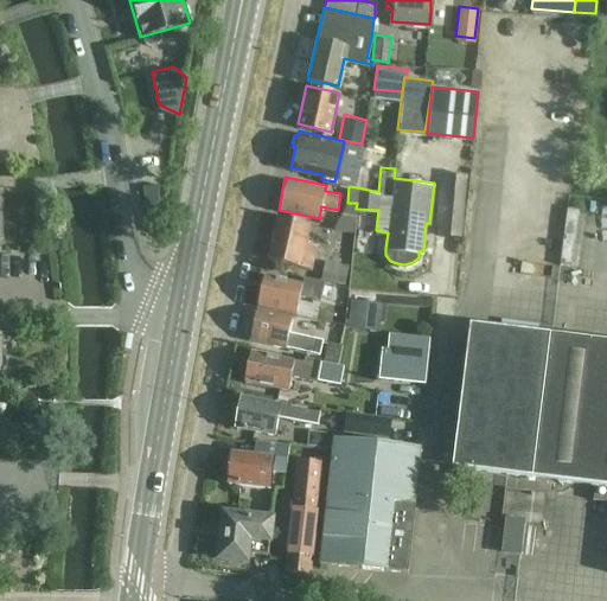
[(159,180),(142,183),(151,229),(155,229),(159,180)]
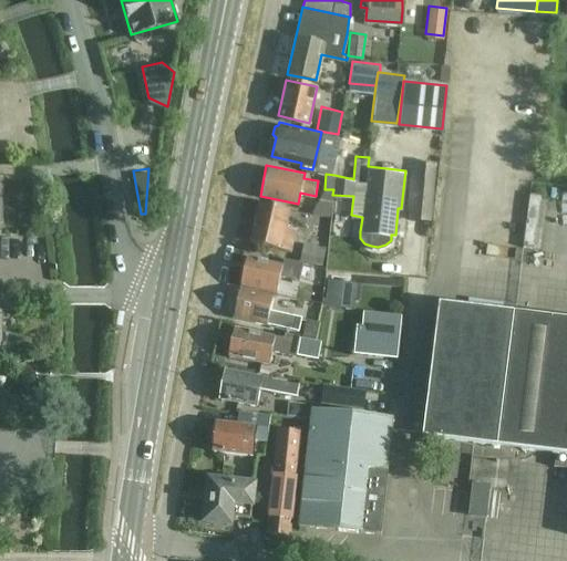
[(258,200),(248,240),(291,249),(296,227),(286,225),(290,207),(258,200)]
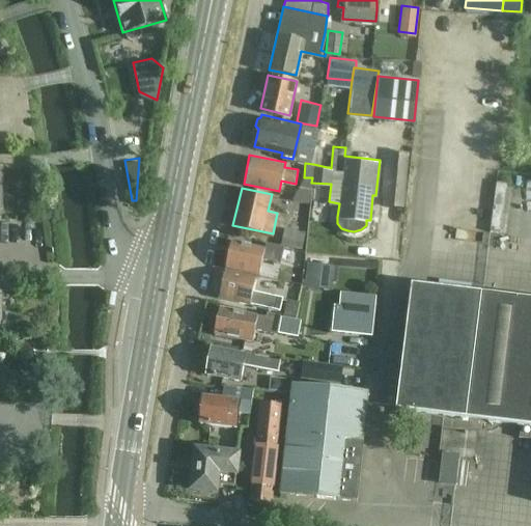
[(304,230),(284,225),(280,242),(301,247),(304,230)]
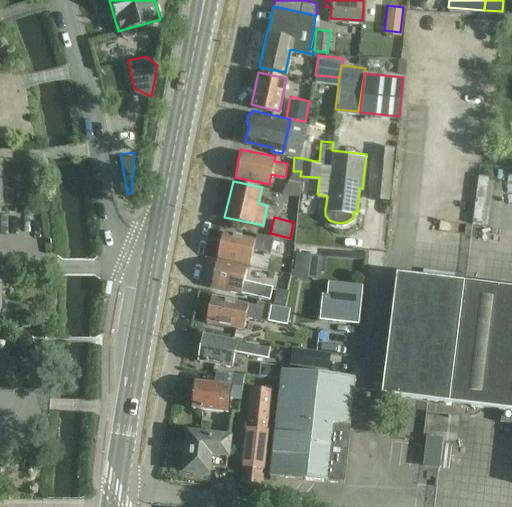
[(222,230),(216,256),(249,263),(253,247),(268,250),(272,243),(270,243),(273,236),(256,232),(255,237),(222,230)]
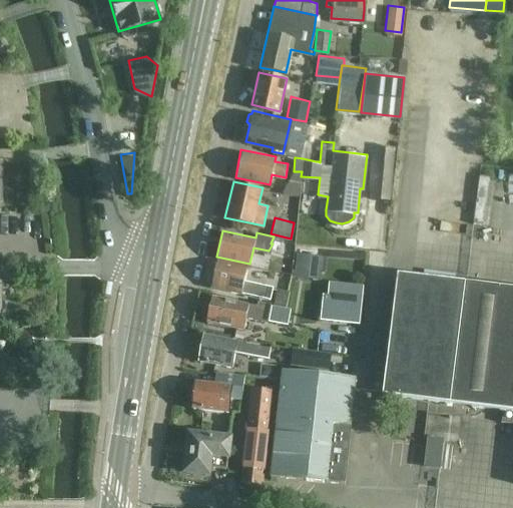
[(297,249),(295,266),(321,269),(323,252),(297,249)]
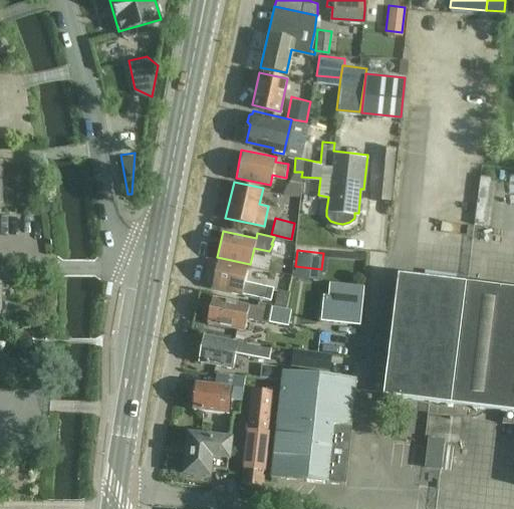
[(217,260),(211,285),(270,298),(273,286),(244,279),(247,267),(217,260)]
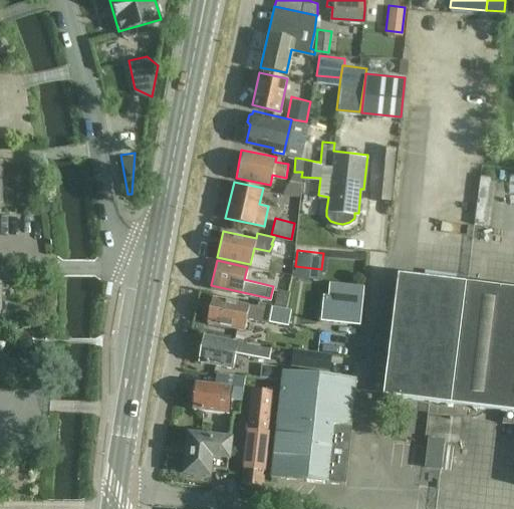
[(398,272),(382,394),(454,403),(503,409),(501,421),(513,422),(513,286),(467,281),(398,272)]
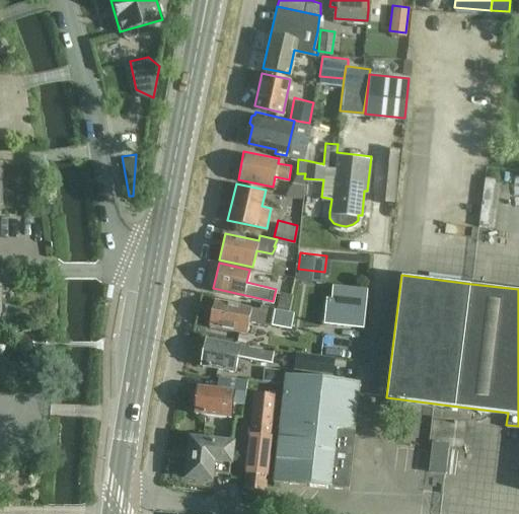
[(248,319),(270,323),(288,326),(289,320),(291,309),(288,309),(292,292),(280,290),(277,306),(273,305),(261,303),(260,307),(251,306),(251,305),(214,297),(208,324),(246,333),(248,319)]
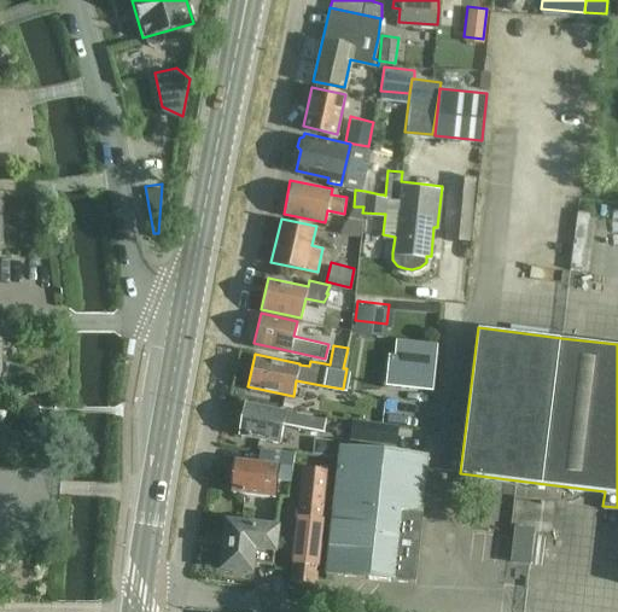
[(389,350),(385,380),(431,386),(436,356),(394,351),(389,350)]
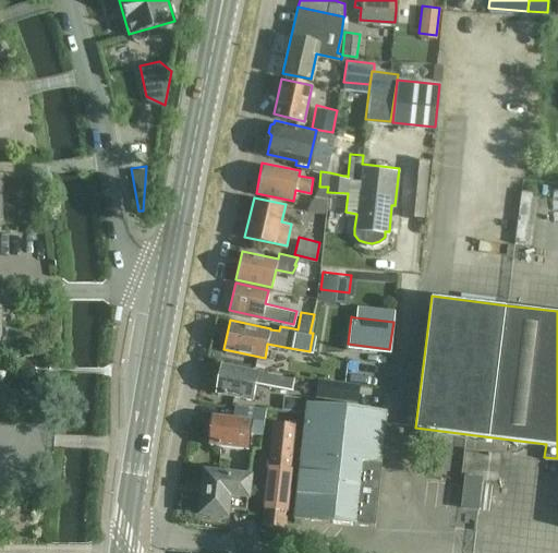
[(256,381),(292,388),(294,375),(258,369),(258,368),(220,361),(215,392),(252,398),(256,381)]
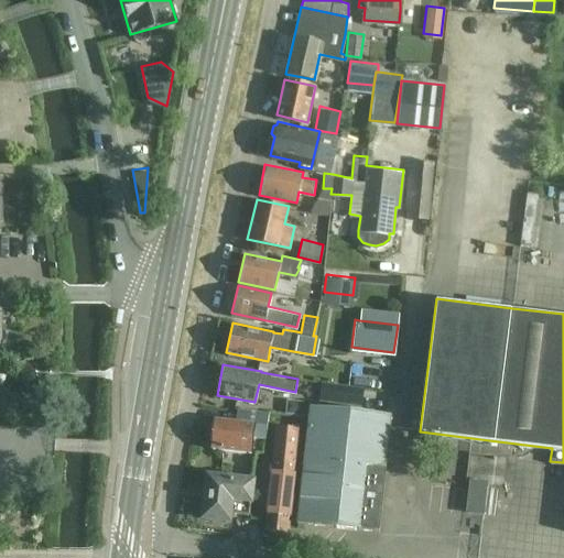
[(321,380),(318,400),(361,405),(364,385),(321,380)]
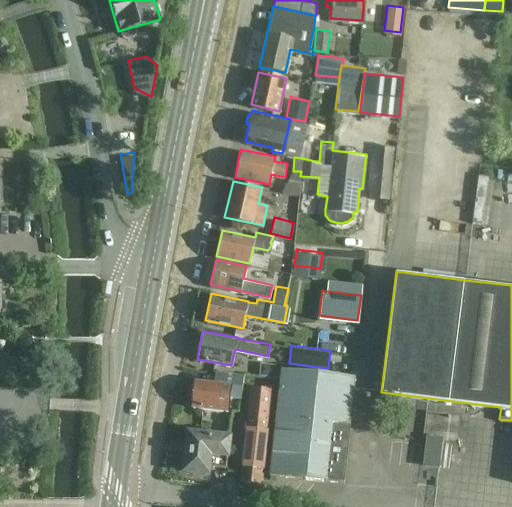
[(269,361),(267,373),(277,375),(279,363),(269,361)]
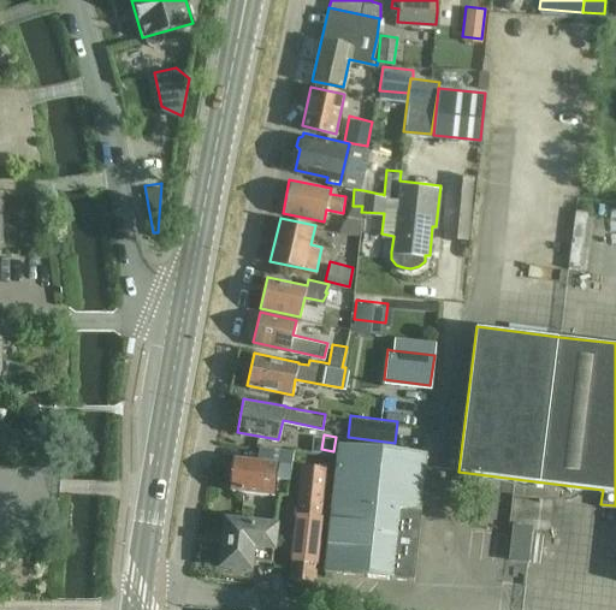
[(324,569),(390,576),(392,581),(410,582),(413,580),(421,510),(427,451),(337,442),(324,569)]
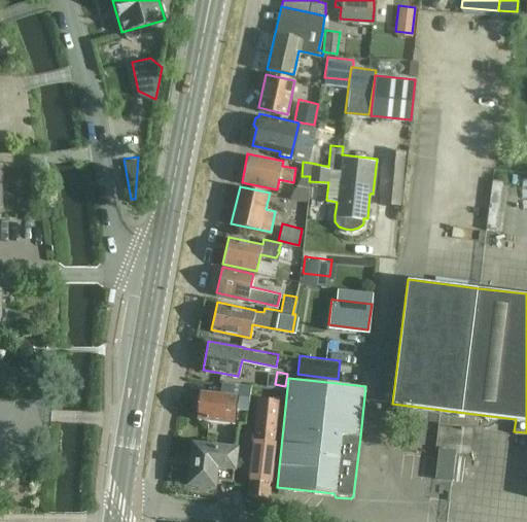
[(201,389),(198,417),(234,422),(235,407),(248,408),(250,383),(221,380),(220,391),(201,389)]
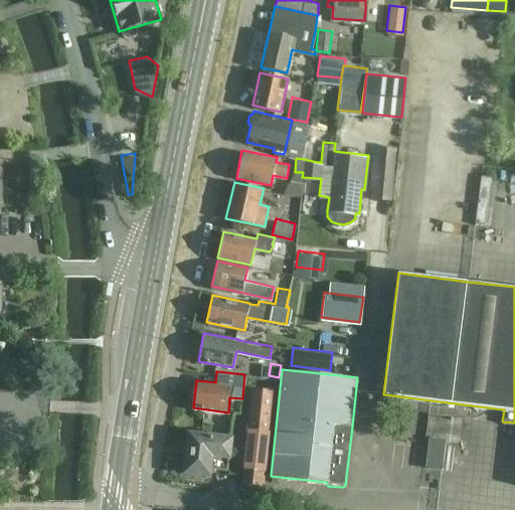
[(240,481),(264,483),(274,389),(251,387),(240,481)]
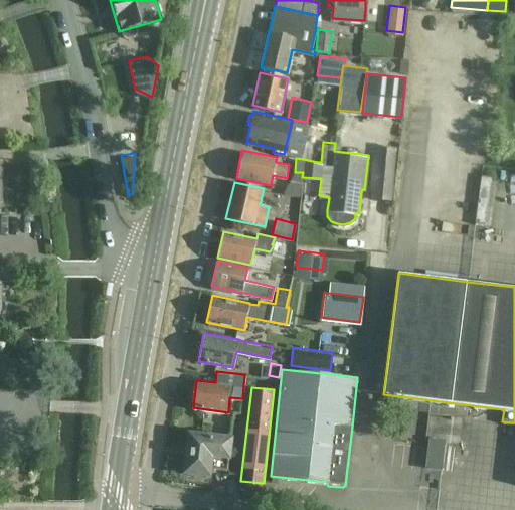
[(184,472),(209,474),(210,466),(226,468),(227,456),(228,456),(230,438),(189,432),(184,472)]
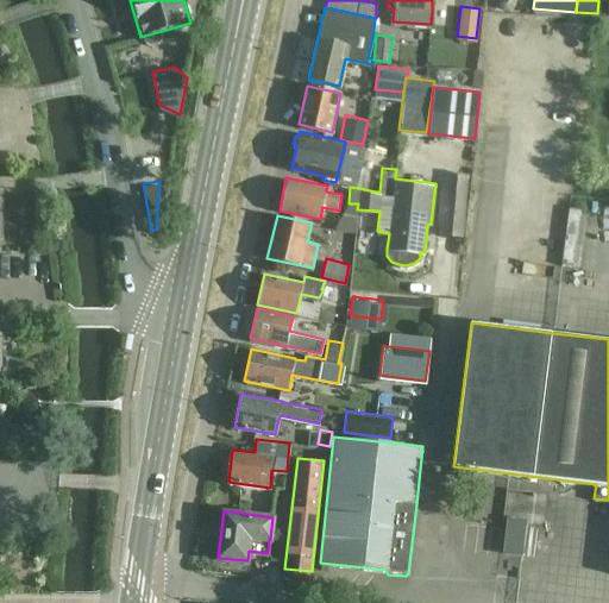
[(522,553),(526,519),(508,516),(503,551),(522,553)]
